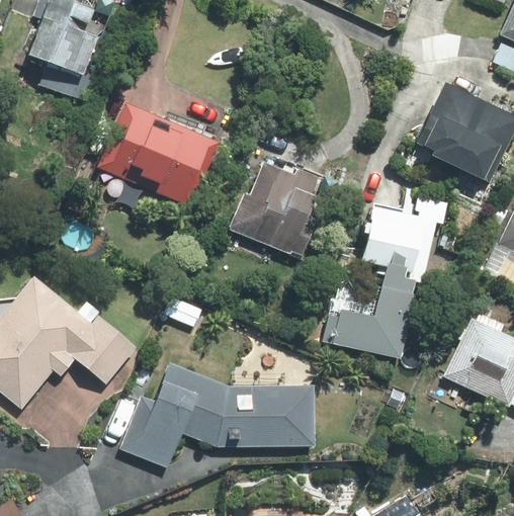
[(43,84),(94,103),(103,78),(85,72),(97,37),(84,32),(92,8),(70,0),(45,0),(25,55),(50,64),(43,84)]
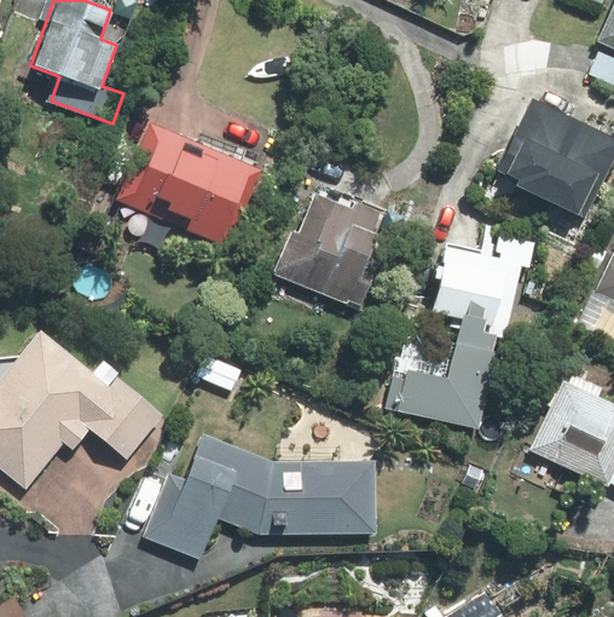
[(613,4),(597,41),(606,46),(603,53),(600,52),(591,73),(613,81),(613,4)]
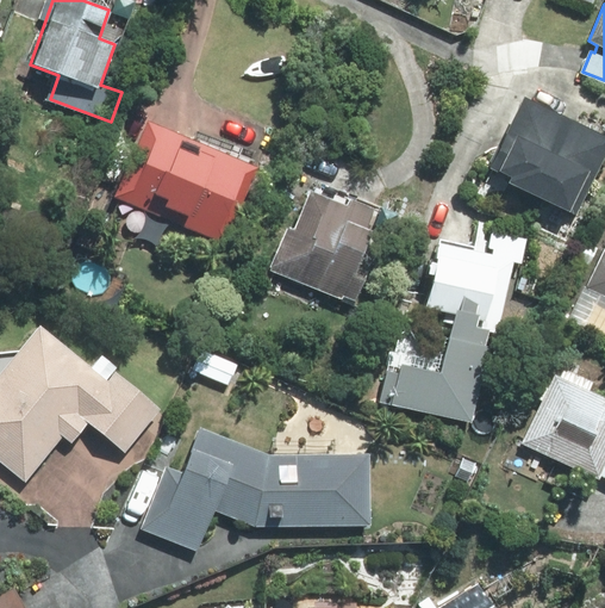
[(488,174),(569,213),(587,177),(592,179),(604,153),(604,137),(525,99),(488,174)]
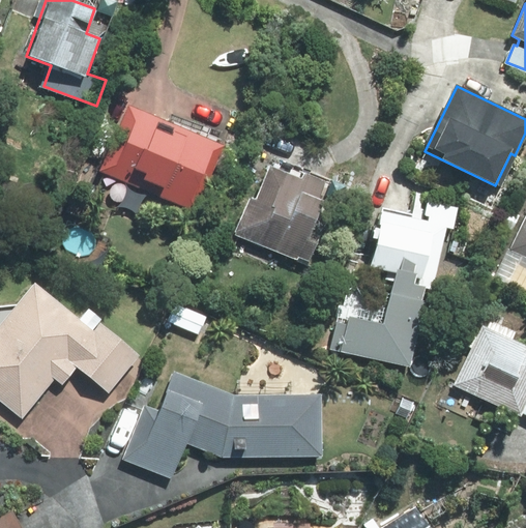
[(130,103),(101,171),(191,209),(221,141),(130,103)]
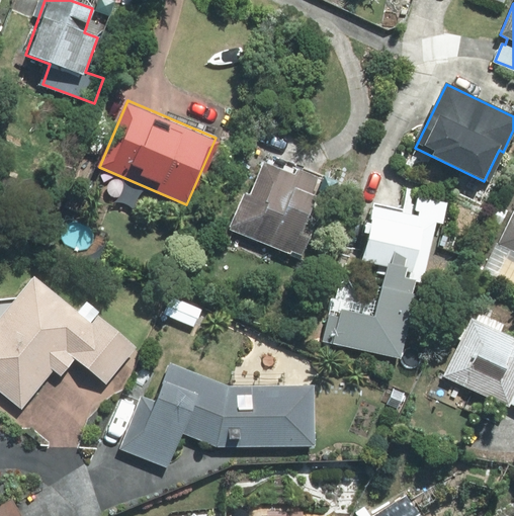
[(227,231),(302,258),(312,232),(303,229),(322,175),(294,165),(290,176),(258,164),(247,197),(240,195),(227,231)]
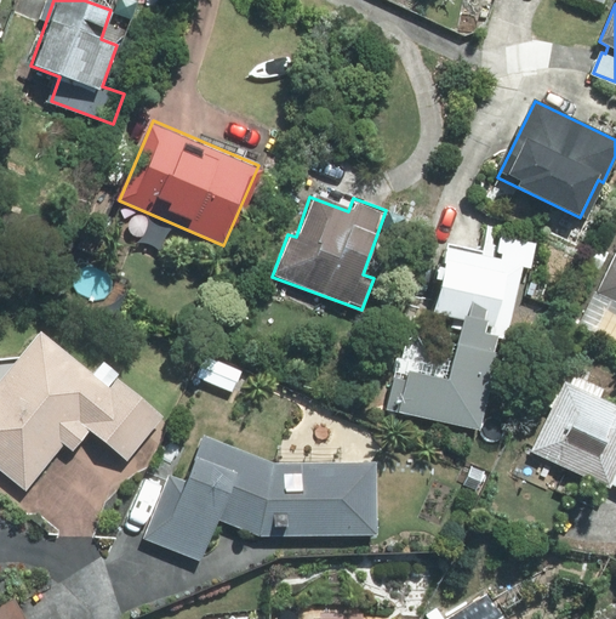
[(530,270),(535,243),(501,236),(496,261),(443,250),(429,314),(458,321),(485,327),(509,331),(523,268),(530,270)]
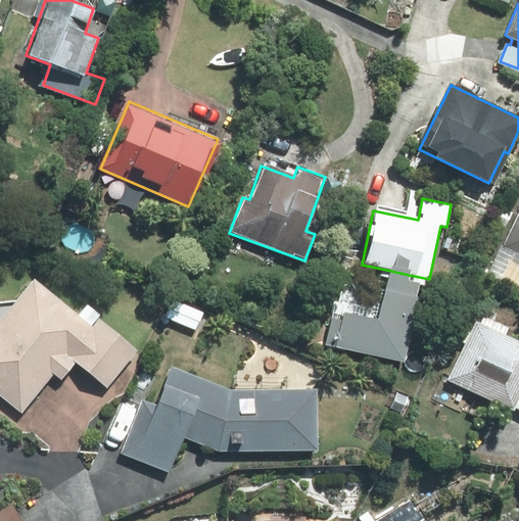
[(518,209),(503,246),(518,253),(518,209)]
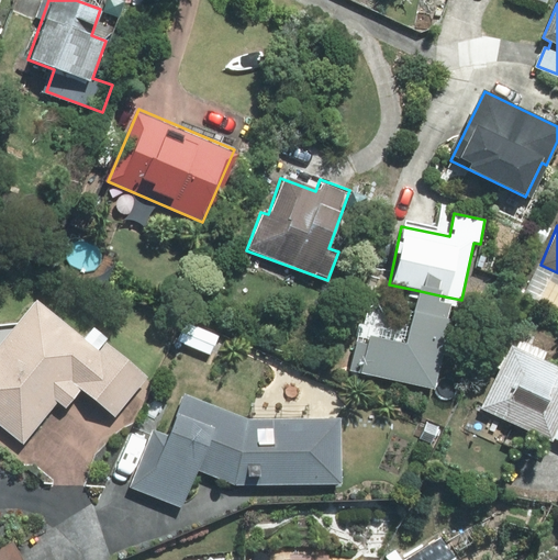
[(439,295),(415,290),(404,343),(371,336),(369,344),(354,340),(347,370),(439,389),(453,304),(438,301),(439,295)]
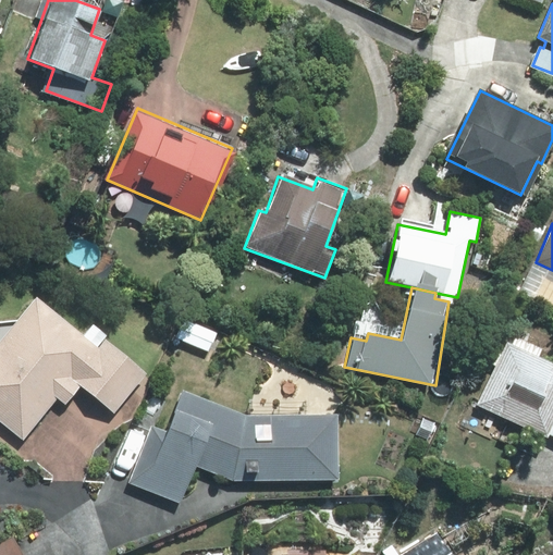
[(34,295),(5,330),(0,330),(0,415),(28,438),(59,401),(66,407),(84,386),(120,416),(151,378),(106,341),(109,337),(91,323),(82,334),(34,295)]
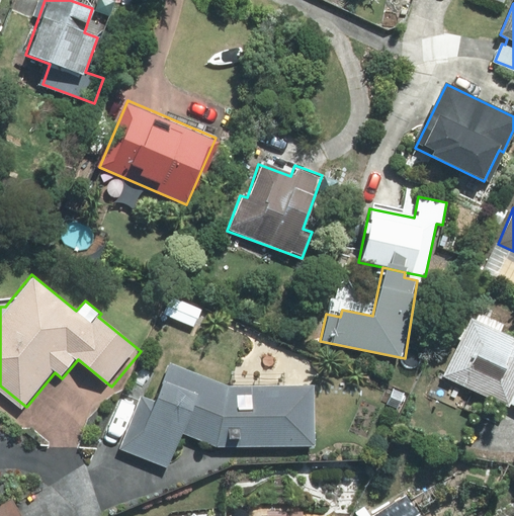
[(513,336),(502,331),(506,322),(477,308),(444,373),(513,408),(513,336)]
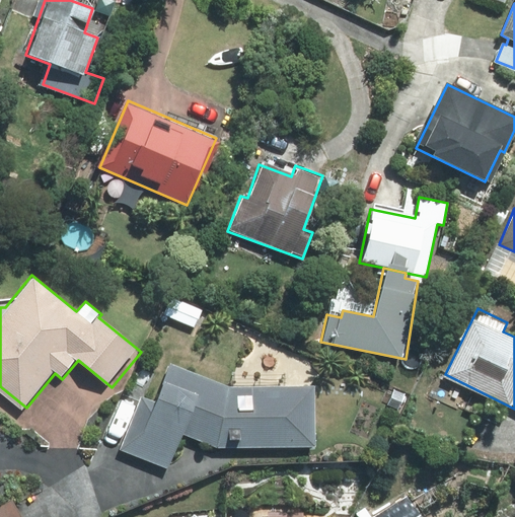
[(171,468),(181,442),(316,448),(317,385),(229,384),(172,363),(157,402),(134,394),(117,438),(103,433),(89,470),(111,478),(122,449),(171,468)]
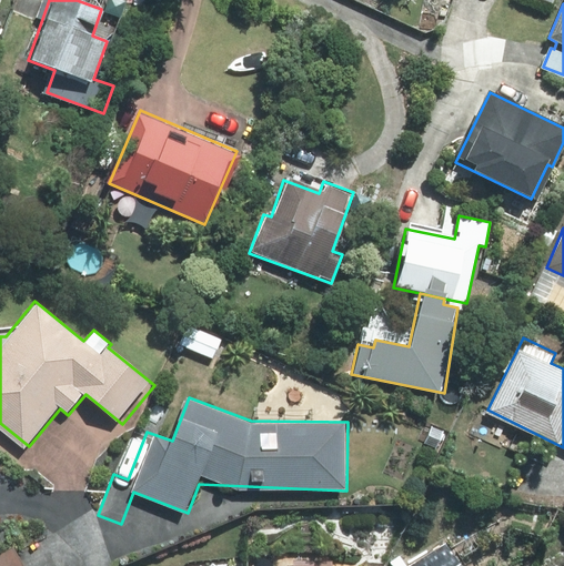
[(30,565),(18,544),(0,553),(0,565),(30,565)]
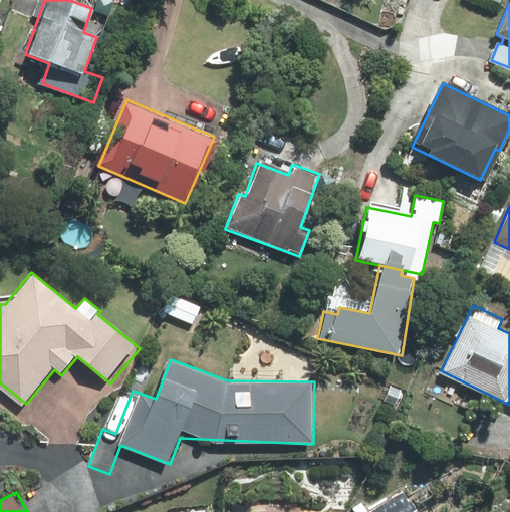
[(303,511),(303,505),(226,502),(225,511),(303,511)]
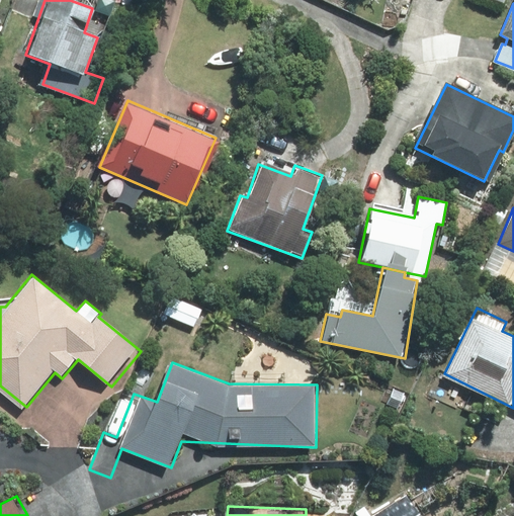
All buildings are outlined.
